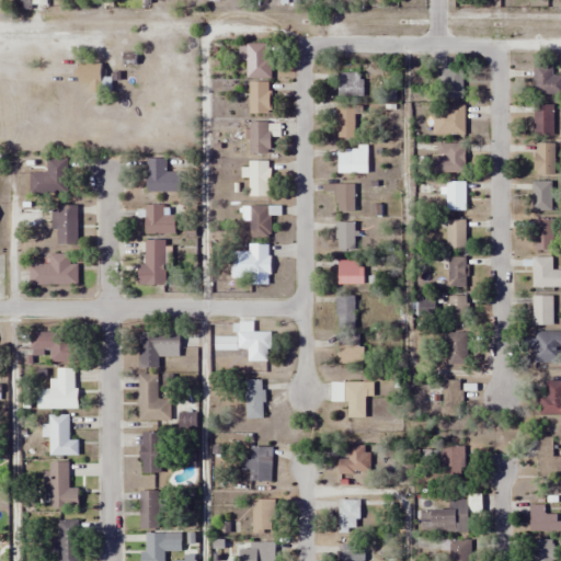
[(239,60),(248,60),(248,79),(270,79),(270,44),(239,44),(239,60)]
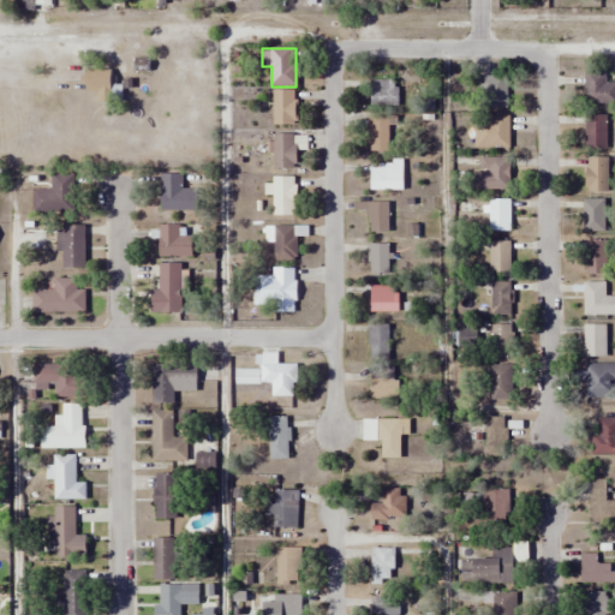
[(87,91),(99,91),(99,102),(111,102),(111,69),(87,69),(87,91)]
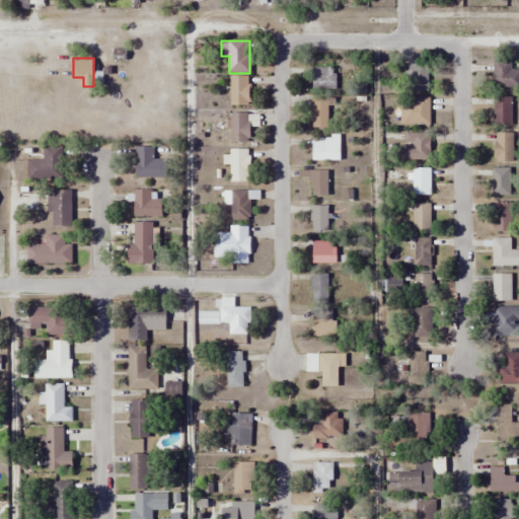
[(518,70),(511,70),(511,61),(494,61),(494,88),(518,87),(518,70)]
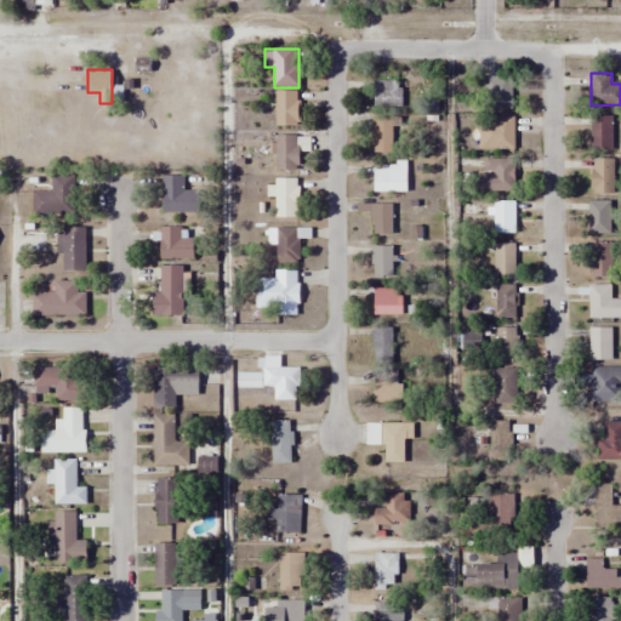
[(511,77),(484,77),(484,108),(511,108),(511,77)]
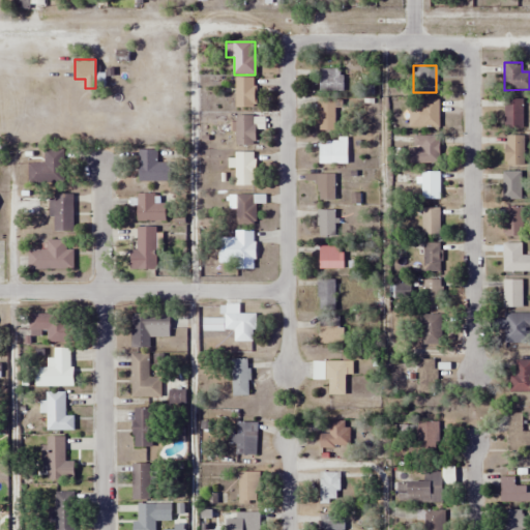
[(343,69),(319,69),(319,91),(343,91),(343,69)]
